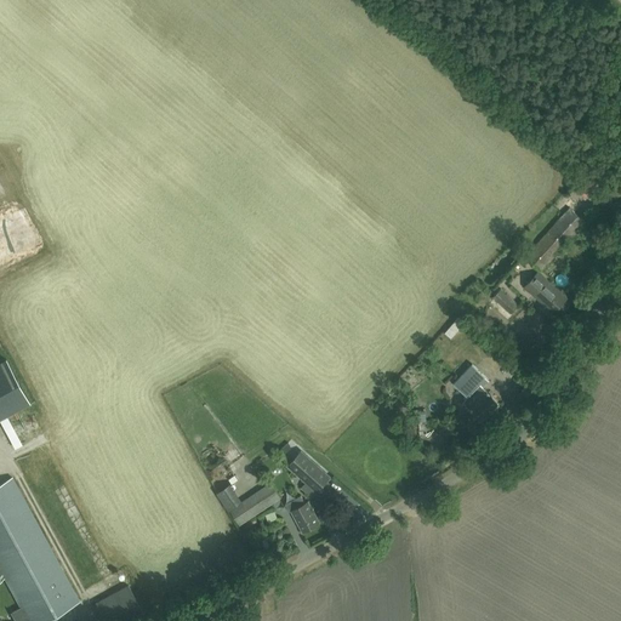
[(582,217),(570,206),(525,256),(541,269),(586,221),(582,217)]
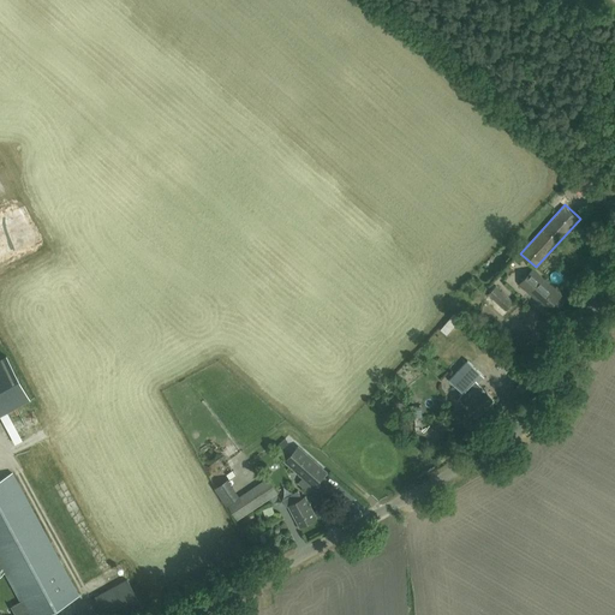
[(548,309),(561,294),(532,268),(519,284),(527,292),(529,290),(531,292),(530,293),(548,309)]
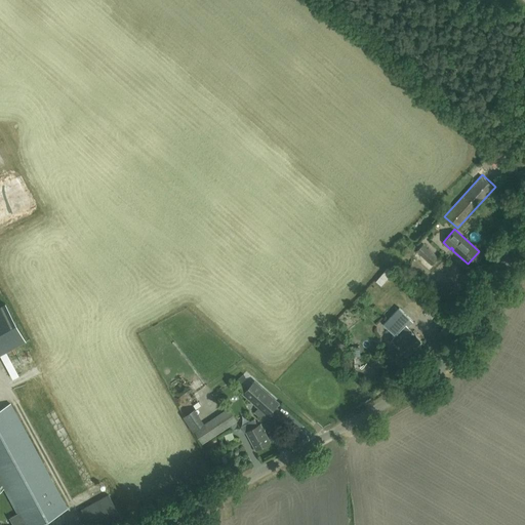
[(431,264),(438,256),(422,243),(416,250),(431,264)]
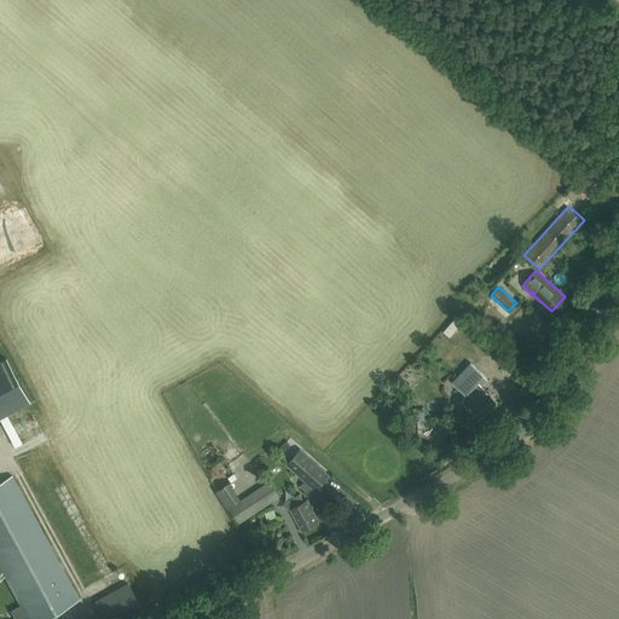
[(6,358),(0,360),(0,416),(29,401),(6,358)]
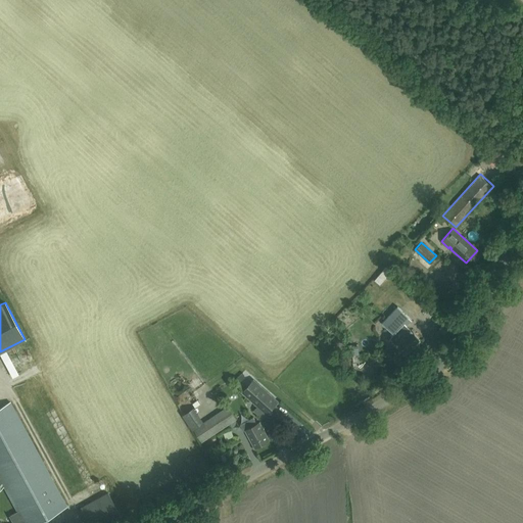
[(399,365),(408,359),(406,355),(421,342),(412,331),(407,326),(412,320),(397,306),(382,323),(393,335),(389,339),(395,345),(387,351),(397,363),(399,365)]
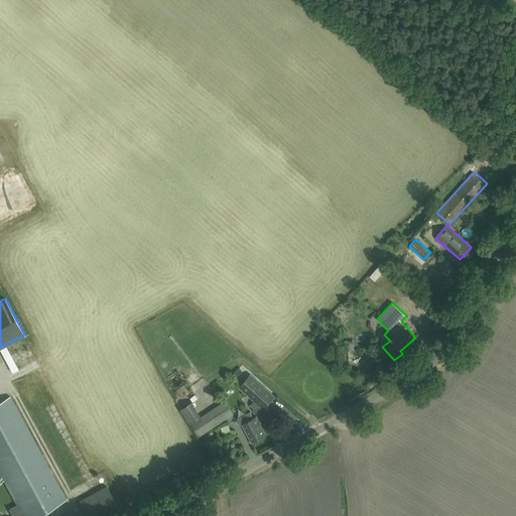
[(166,320),(158,325),(162,334),(170,330),(166,320)]
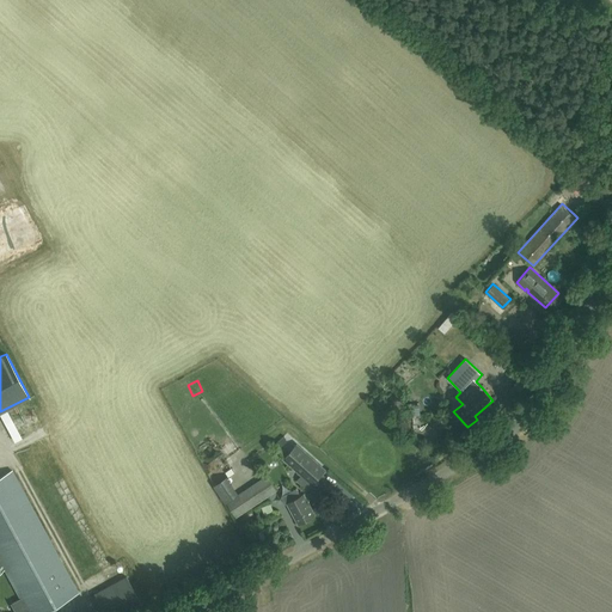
[(312,483),(325,469),(297,444),(283,458),(312,483)]
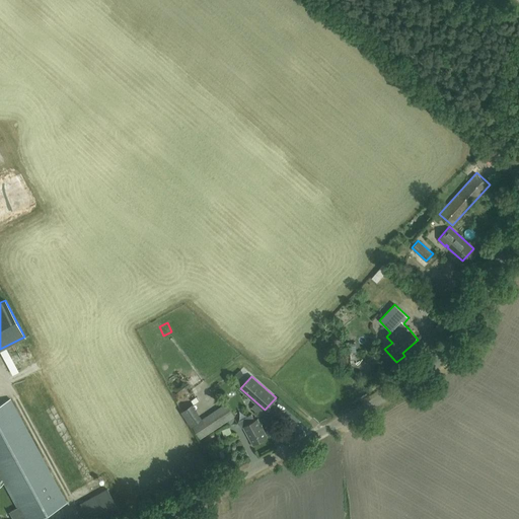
[(32,518),(66,502),(10,398),(0,402),(0,484),(3,483),(17,507),(9,511),(12,518),(32,518)]
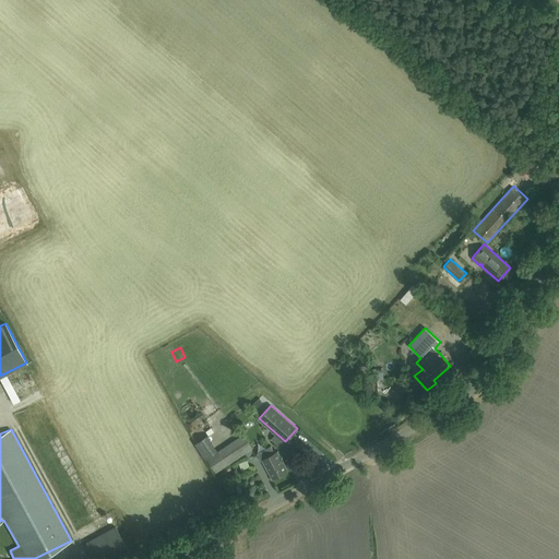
[(215,471),(251,447),(245,436),(207,460),(215,471)]
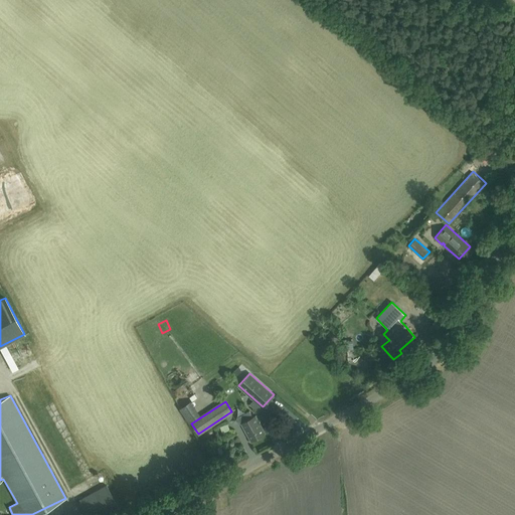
[(239,423),(241,422),(250,441),(265,433),(255,414),(252,416),(249,409),(236,416),(239,423)]
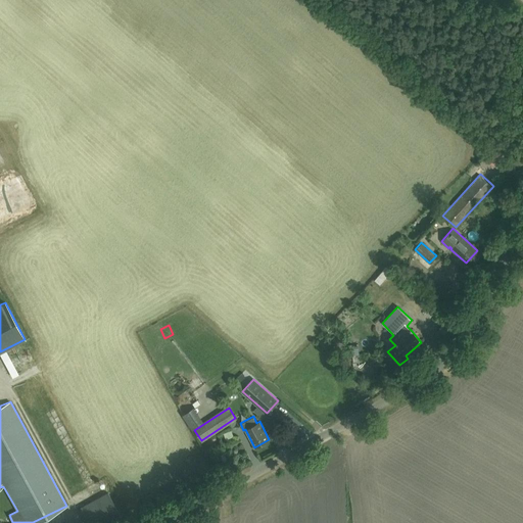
[(227,460),(223,453),(219,455),(223,462),(227,460)]
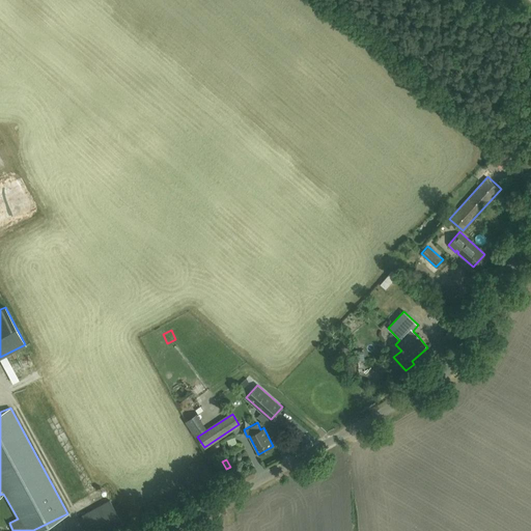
[(80,494),(88,487),(81,477),(72,483),(80,494)]
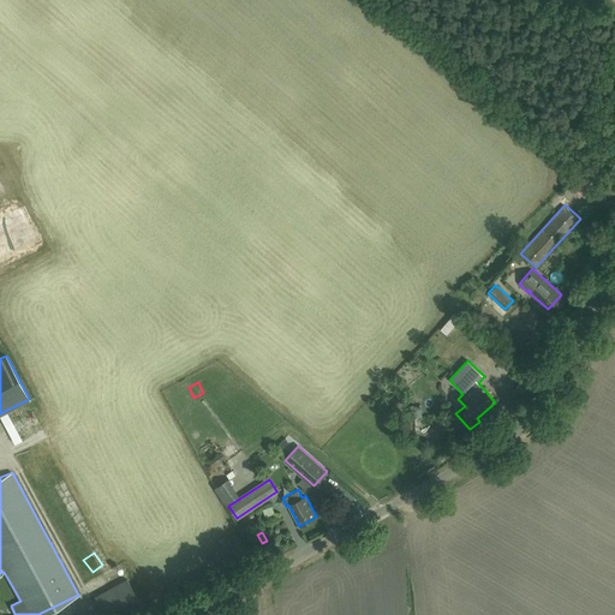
[(103,614),(135,614),(143,610),(126,579),(94,596),(103,614)]
